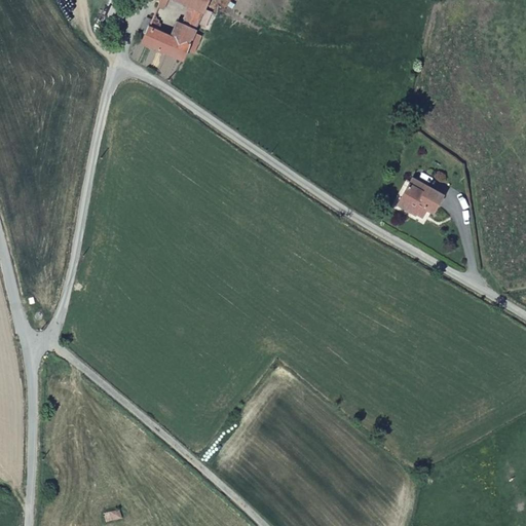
[(170,0),(187,7),(174,39),(157,33),(160,26),(157,21),(152,19),(151,21),(147,19),(142,30),(146,32),(141,43),(184,61),(188,51),(195,54),(201,38),(195,35),(199,25),(205,28),(213,13),(205,10),(210,0),(170,0)]
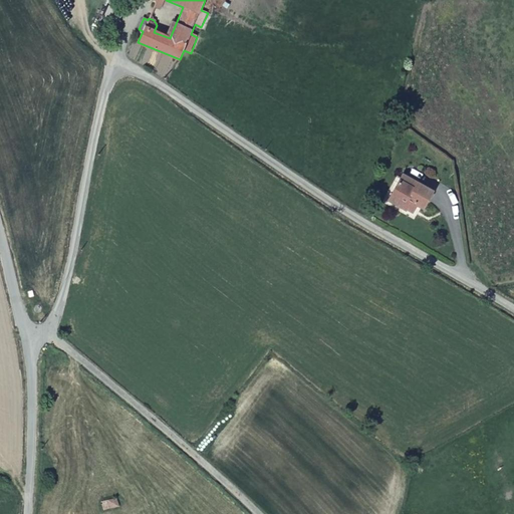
[(108,7),(104,15),(117,20),(120,12),(108,7)]
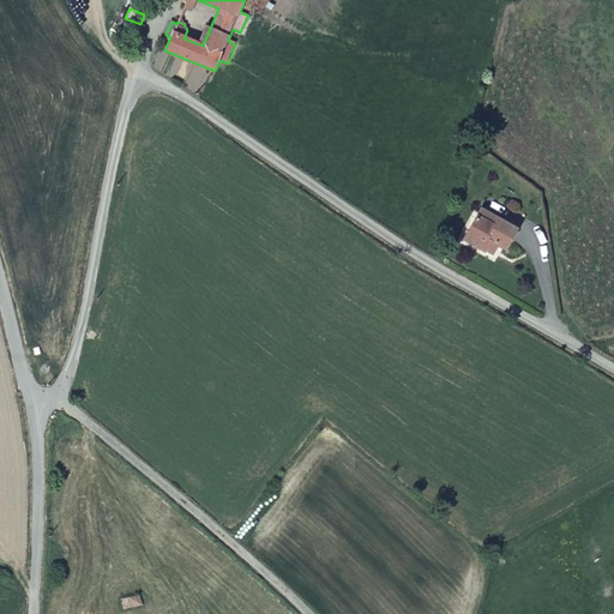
[(488,222),(493,214),(479,206),(475,215),(488,222)]
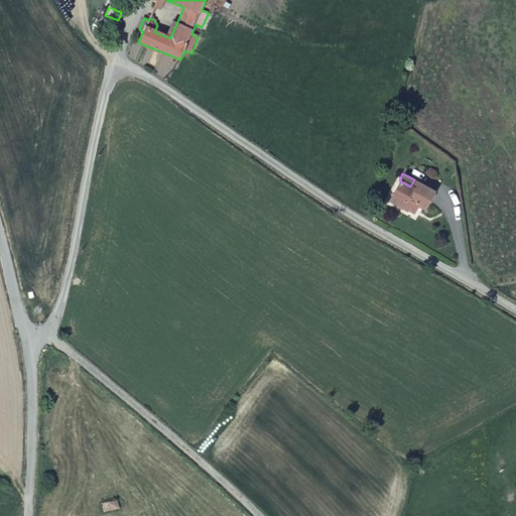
[(417,205),(423,208),(433,190),(414,179),(410,186),(399,180),(388,200),(406,210),(411,202),(417,205)]
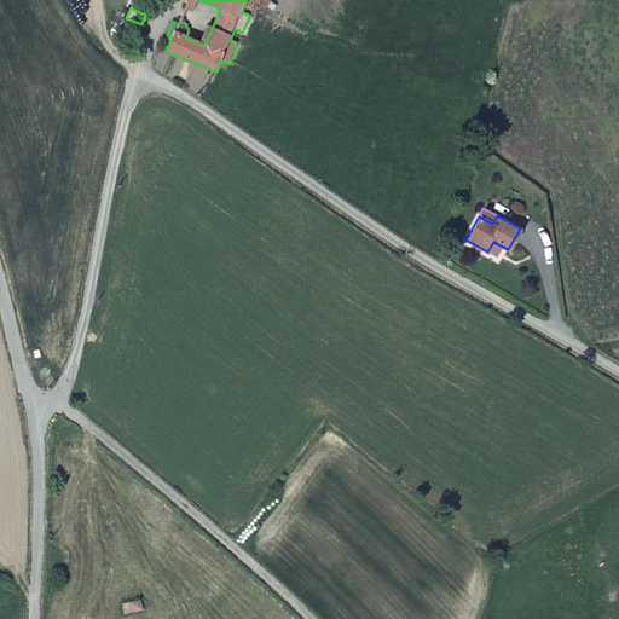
[(495,255),(501,246),(493,242),(487,252),(495,255)]
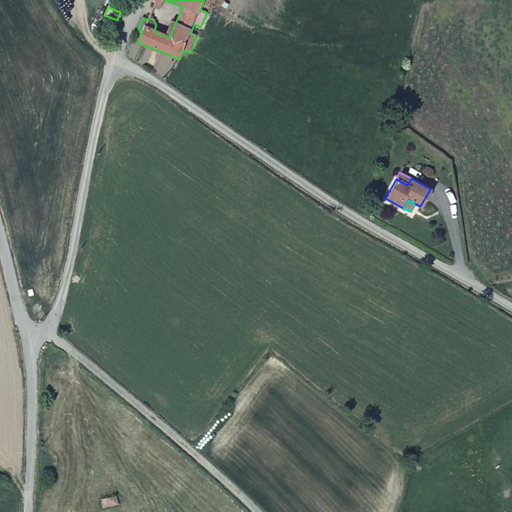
[(116,497),(108,498),(110,506),(118,504),(116,497)]
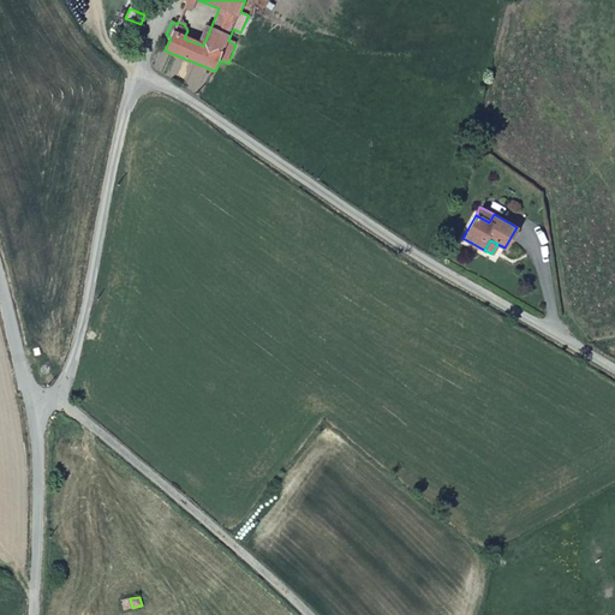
[(124,609),(132,608),(130,598),(121,601),(124,609)]
